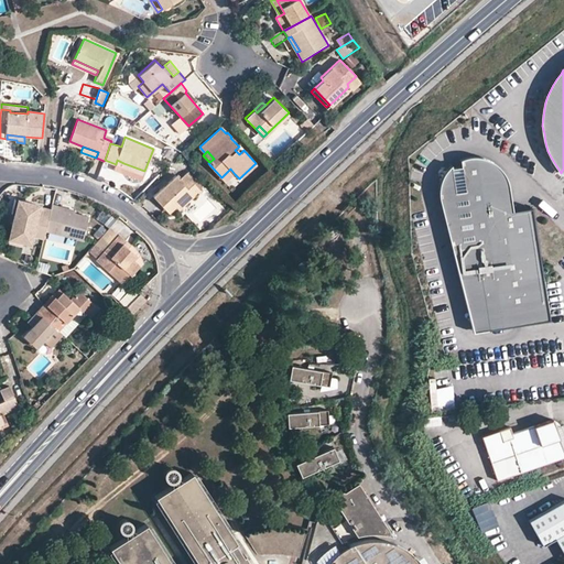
[(440,193),(474,331),(548,317),(531,207),(513,209),(508,184),(501,169),(488,159),(473,155),(462,158),(451,164),(443,175),(441,186),(440,193)]
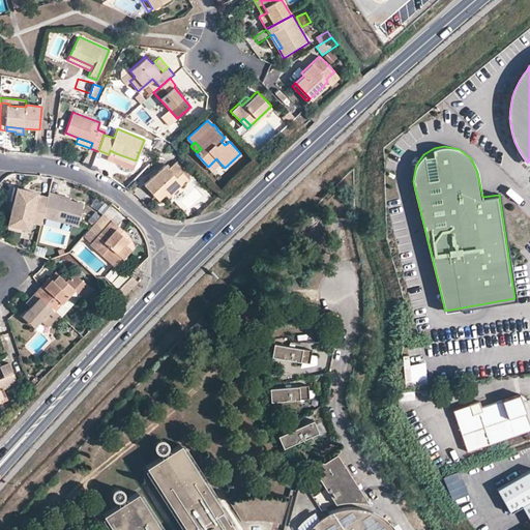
[(136,160),(116,153),(115,156),(135,164),(136,160)]
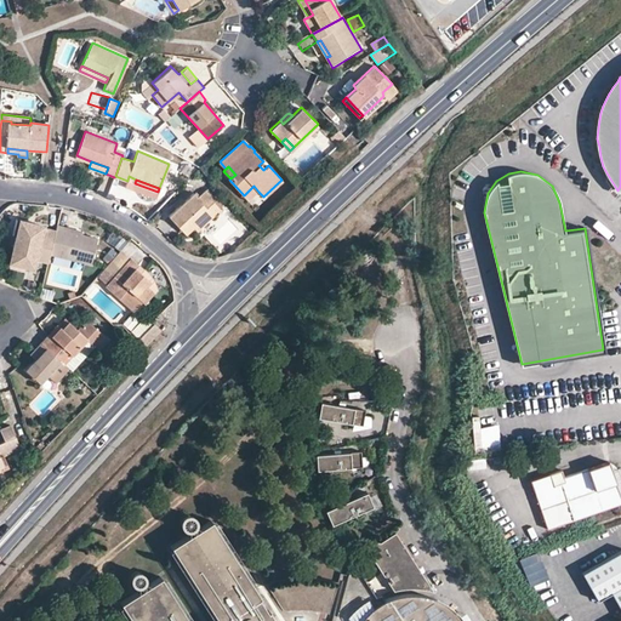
[(249,200),(258,192),(254,186),(244,195),(249,200)]
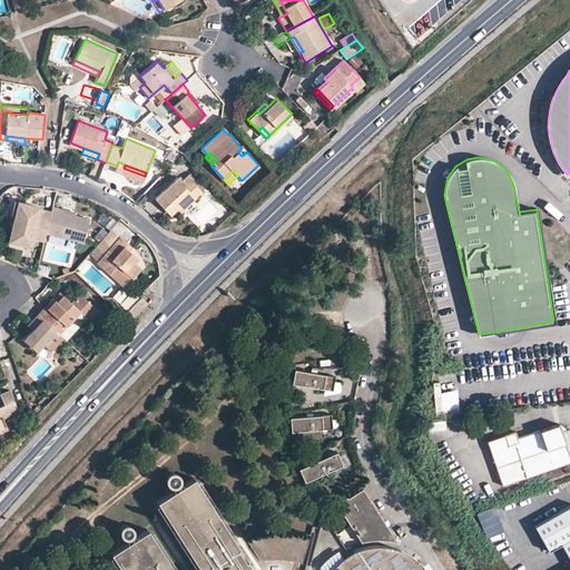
[(193,194),(195,197),(202,190),(187,176),(182,180),(177,176),(155,198),(169,215),(176,208),(193,194)]
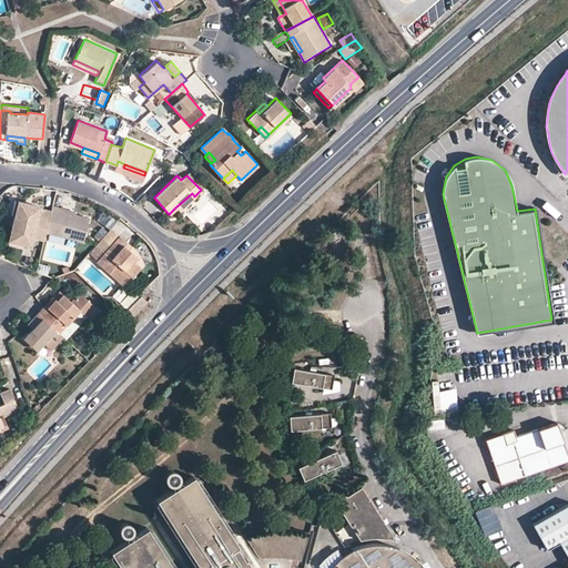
[(179,211),(194,196),(192,193),(175,208),(179,211)]
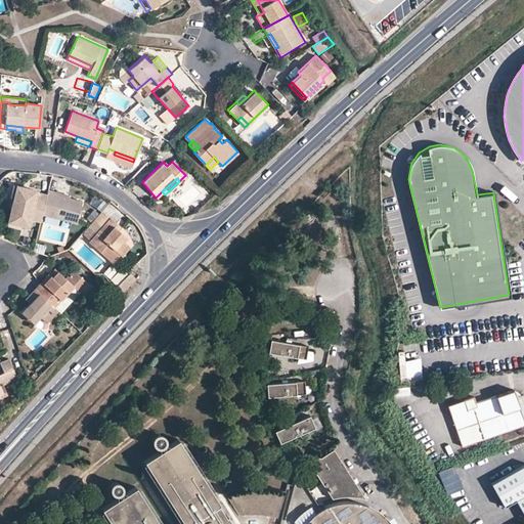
[(42,214),(46,194),(16,186),(9,216),(22,219),(24,216),(40,220),(42,214)]
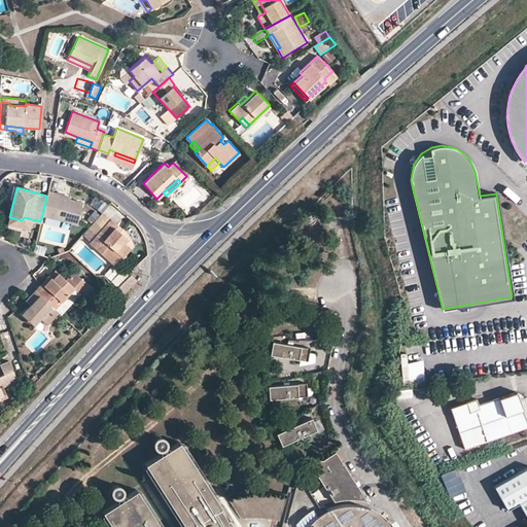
[(57,191),(48,189),(46,196),(42,215),(77,223),(82,202),(68,198),(56,196),(57,191)]
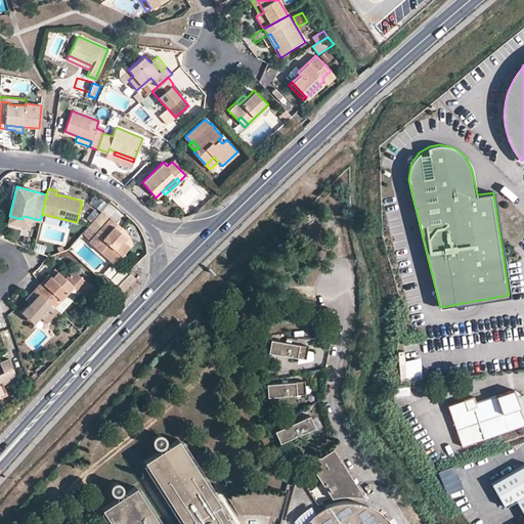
[(117,223),(102,210),(82,233),(89,239),(88,241),(99,251),(102,248),(108,254),(114,248),(119,253),(121,254),(128,245),(122,239),(126,235),(119,229),(115,225),(117,223)]
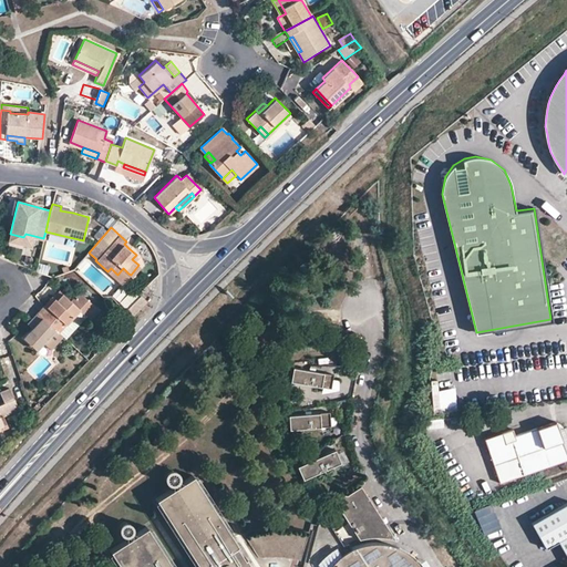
[(41,265),(40,274),(49,275),(50,266),(41,265)]
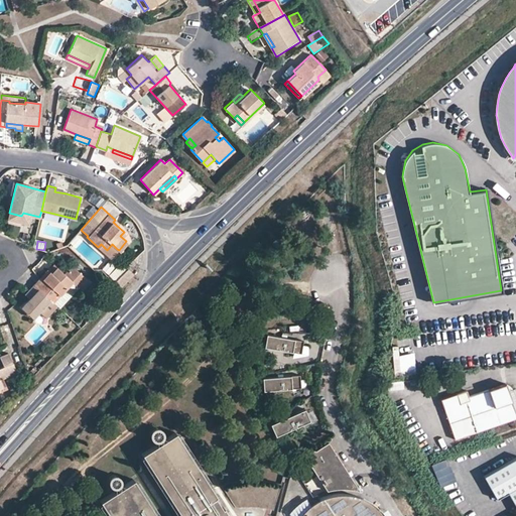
[(101,244),(98,247),(110,257),(117,249),(112,244),(107,250),(101,244)]
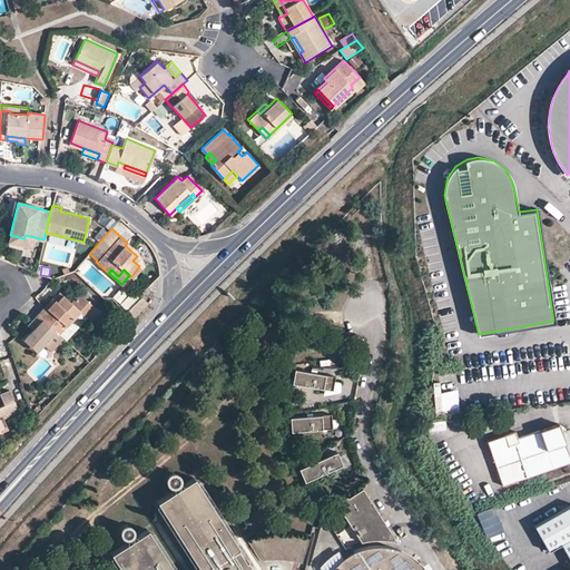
[(129,312),(139,300),(124,286),(114,298),(129,312)]
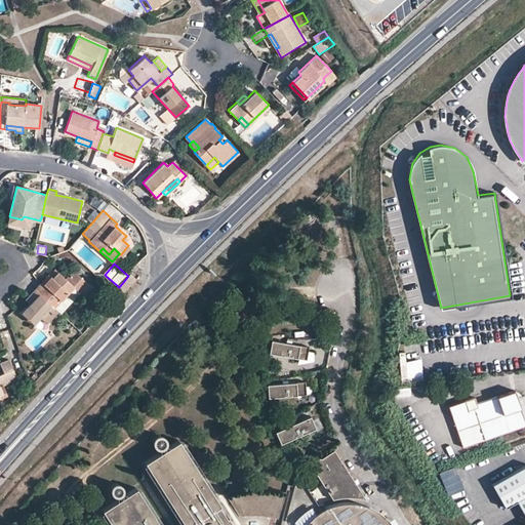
[(66,278),(57,270),(51,277),(49,275),(48,274),(35,289),(51,305),(52,306),(72,285),(79,292),(88,282),(74,270),(66,278)]
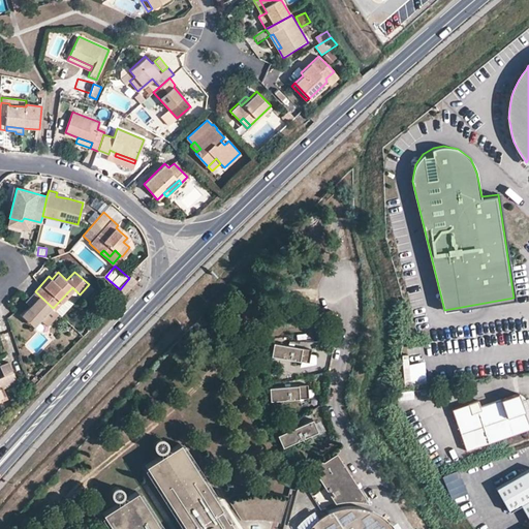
[(120,289),(125,296),(138,283),(133,277),(120,289)]
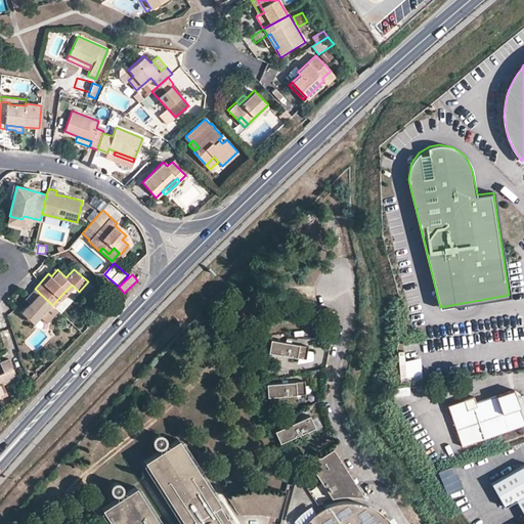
[(91,285),(88,281),(79,292),(83,295),(91,285)]
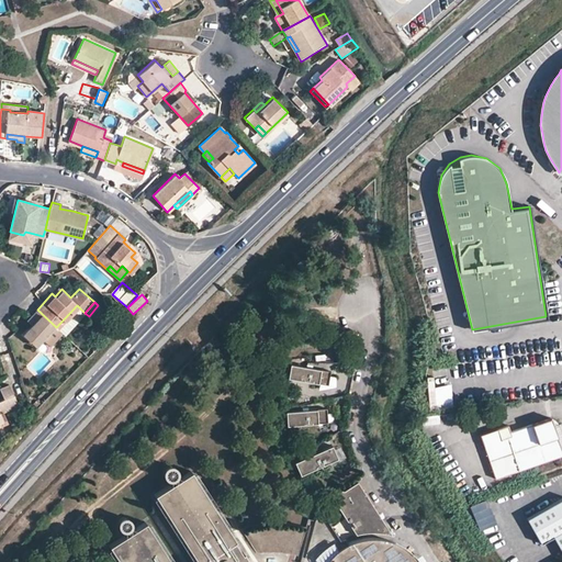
[(65,335),(85,313),(77,305),(56,327),(65,335)]
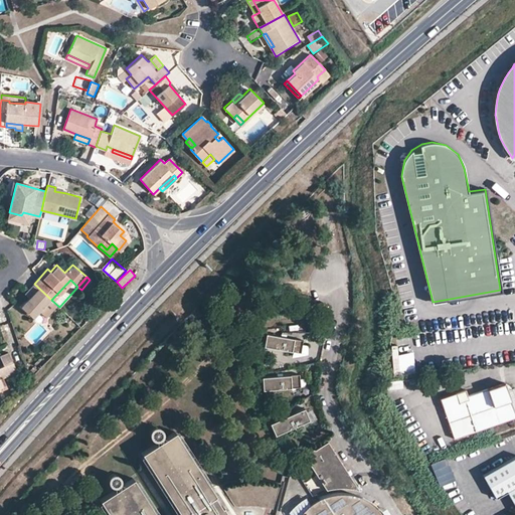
[(34,284),(28,290),(33,294),(29,298),(21,307),(33,317),(50,299),(34,284)]
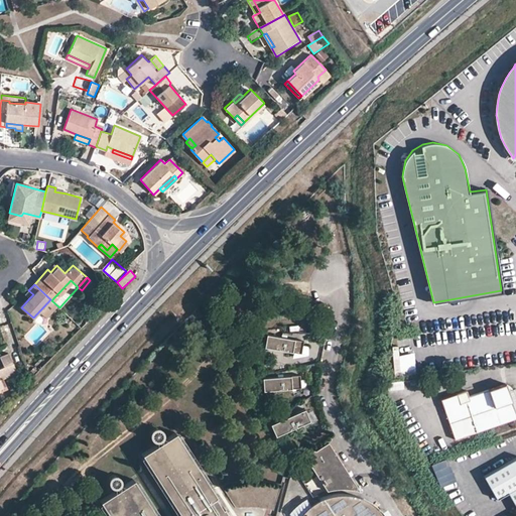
[(33,294),(28,290),(25,294),(29,298),(33,294)]
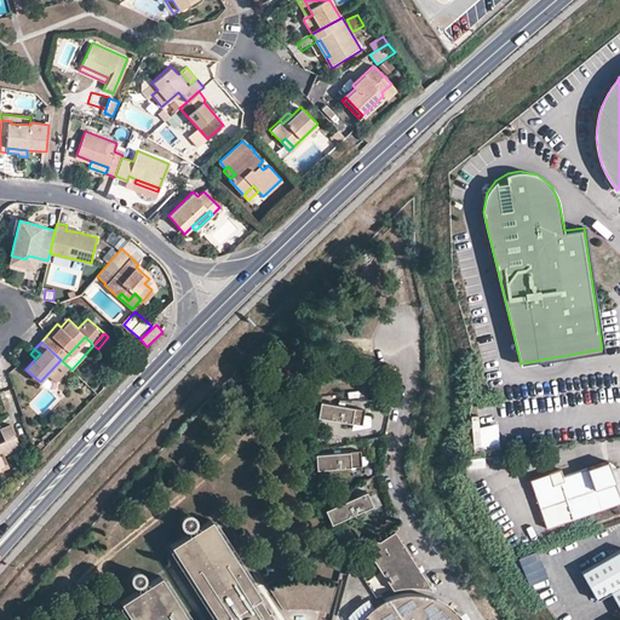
[(367,411),(321,402),(319,418),(365,425),(367,411)]
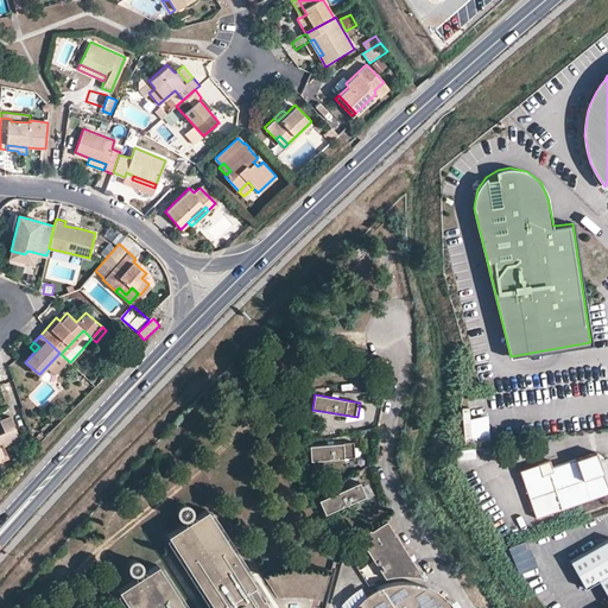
[(0,454),(2,453),(0,447),(0,444),(20,436),(10,415),(0,418),(0,422),(2,429),(0,430),(0,454)]
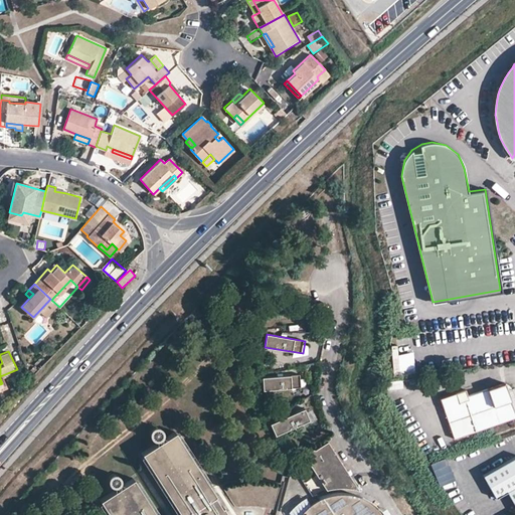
[(301,375),(263,377),(264,390),(302,388),(301,375)]
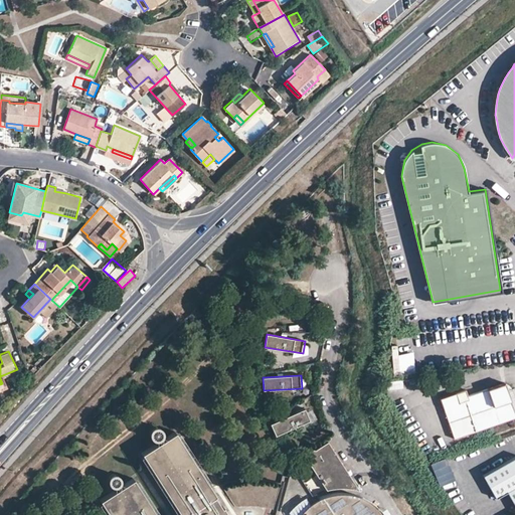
[(514,416),(514,415),(503,382),(467,395),(465,389),(455,393),(458,403),(464,401),(474,432),(514,416)]
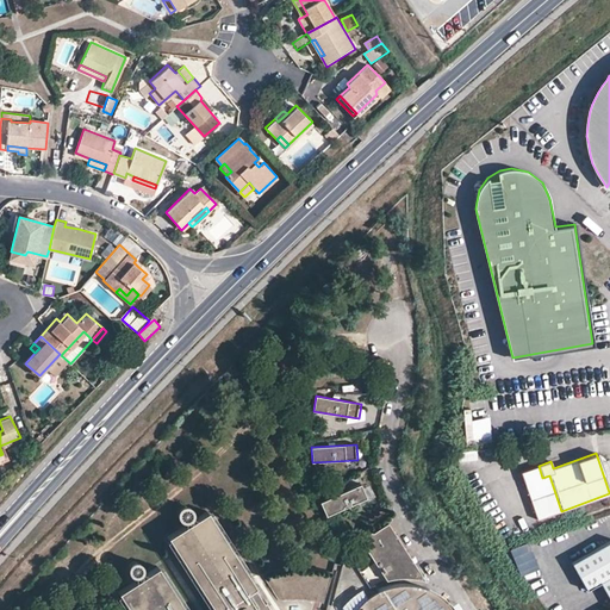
[(536,520),(561,511),(549,475),(542,478),(539,466),(520,472),(536,520)]
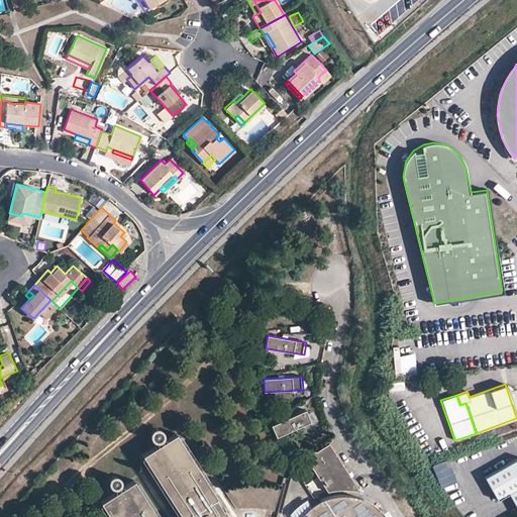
[(312,423),(307,411),(273,426),(278,437),(312,423)]
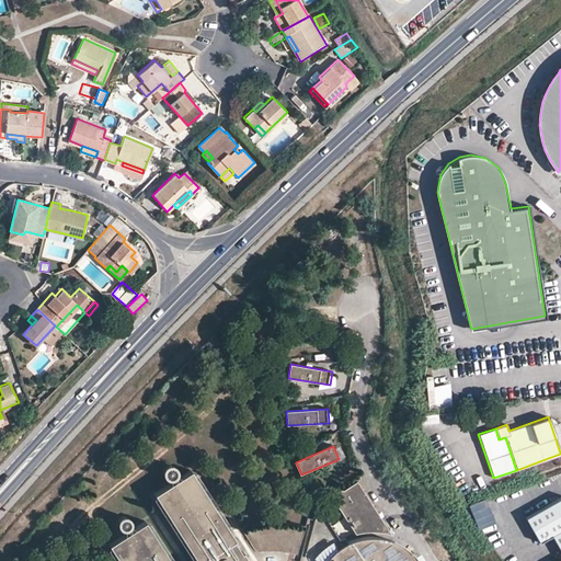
[(196,560),(249,560),(243,552),(242,553),(235,542),(236,540),(192,470),(153,494),(196,560)]
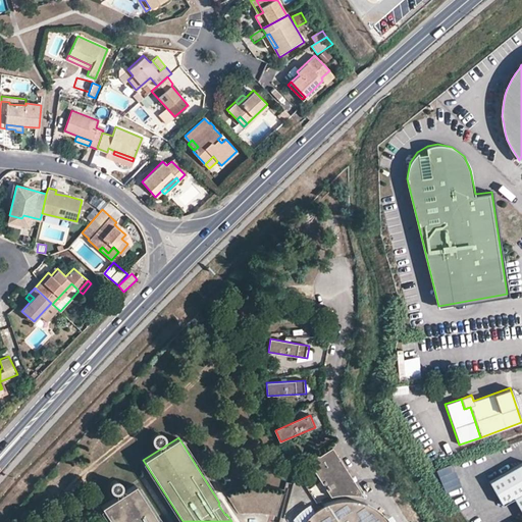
[(313,468),(331,498),(337,496),(344,496),(353,496),(359,498),(366,499),(333,449),(319,458),(315,457),(313,468)]
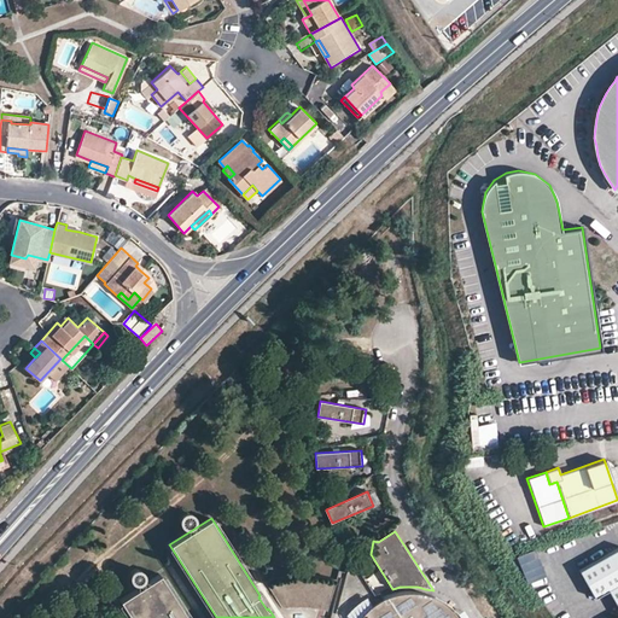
[(617,606),(617,544),(578,567),(594,595),(607,588),(617,606)]
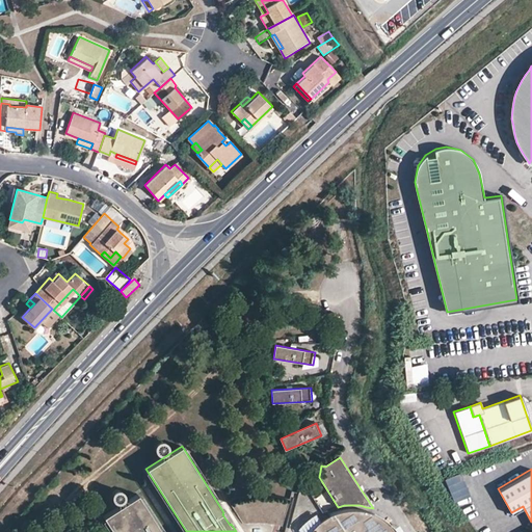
[(455,503),(472,497),(462,474),(447,480),(455,503)]
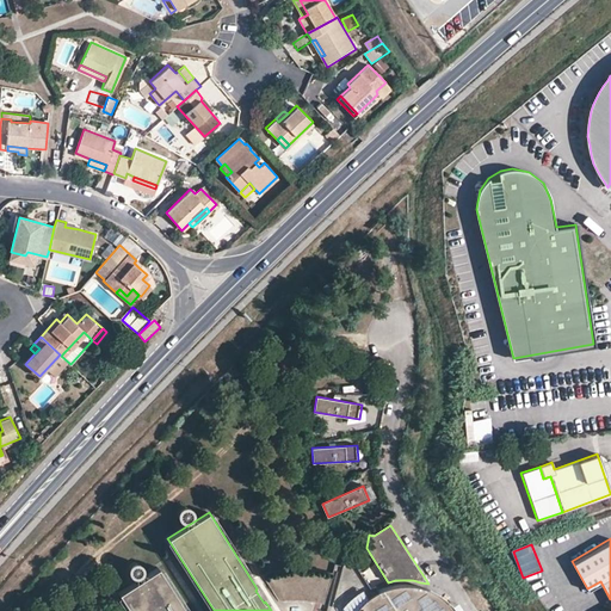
[(186,610),(159,568),(118,594),(129,610),(186,610)]
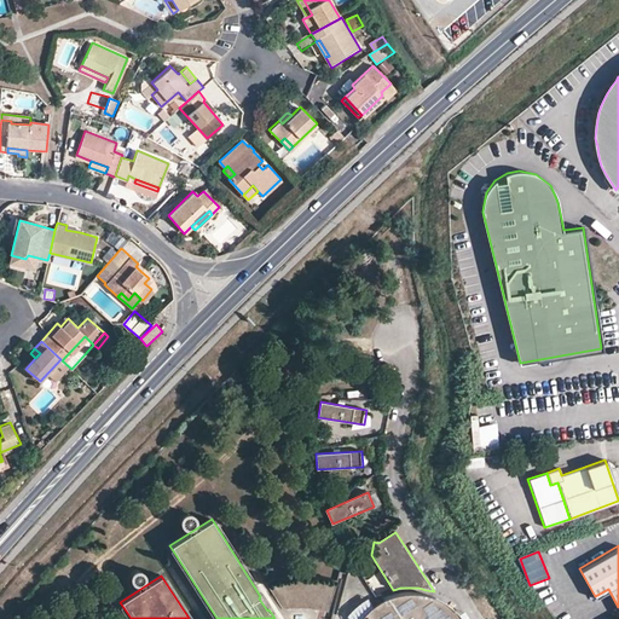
[(462,618),(461,617),(456,611),(450,607),(444,603),(438,599),(431,596),(423,595),(415,594),(409,594),(401,595),(394,596),(387,599),(380,602),(374,607),(368,613),(363,618),(362,618),(462,618)]
